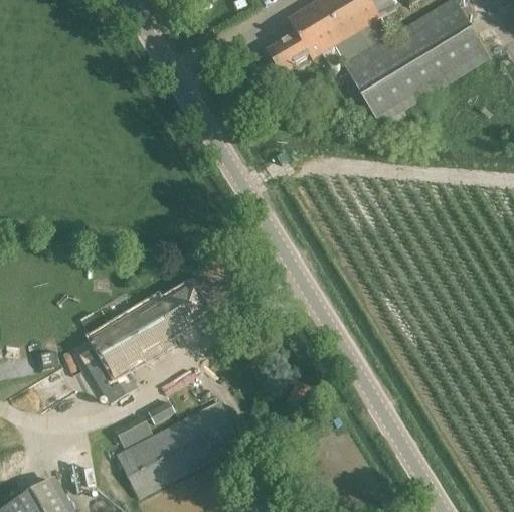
[(315,0),(287,17),(295,31),(266,49),(280,72),(309,55),(311,58),(380,17),(379,16),(396,7),(392,0),(315,0)]
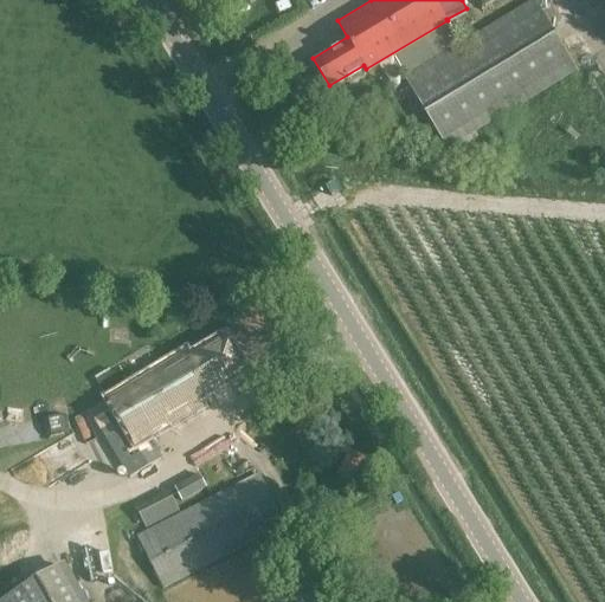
[(577,68),(536,0),(528,0),(403,75),(446,147),(577,68)]
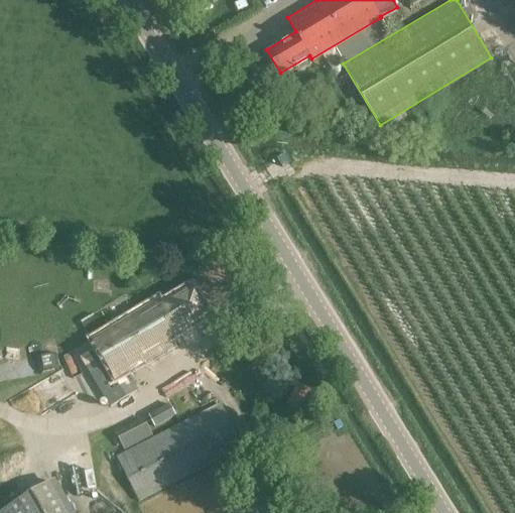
[(514,16),(501,22),(514,52),(514,16)]
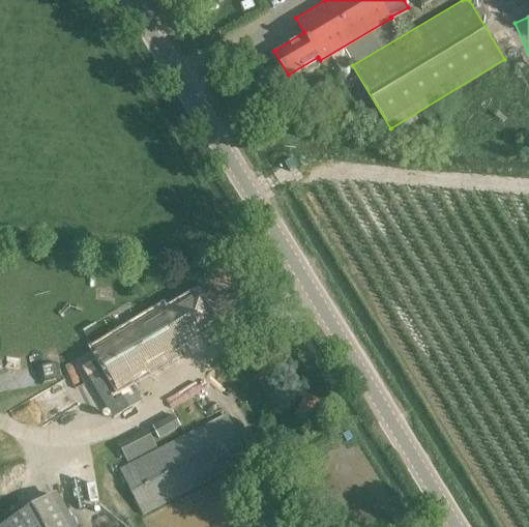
[(95,284),(94,296),(111,298),(112,285),(95,284)]
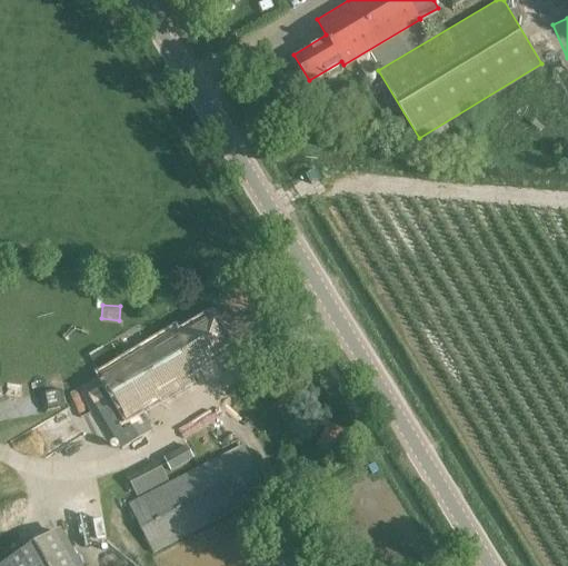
[(230,348),(210,315),(178,334),(176,328),(100,373),(106,381),(88,393),(120,447),(151,428),(140,410),(189,380),(186,375),(199,367),(206,378),(219,370),(212,359),(230,348)]
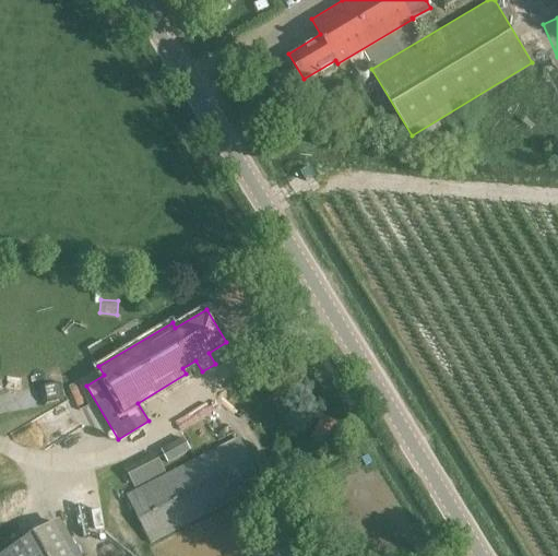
[(323,445),(336,418),(322,411),(308,437),(323,445)]
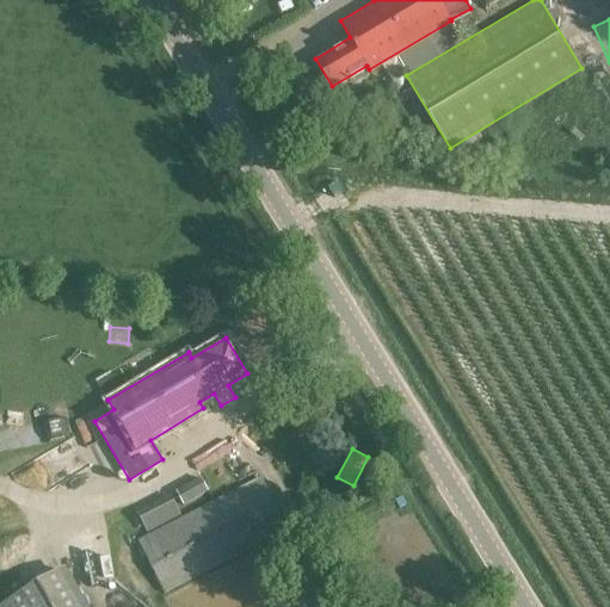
[(260,474),(136,538),(165,592),(288,528),(260,474)]
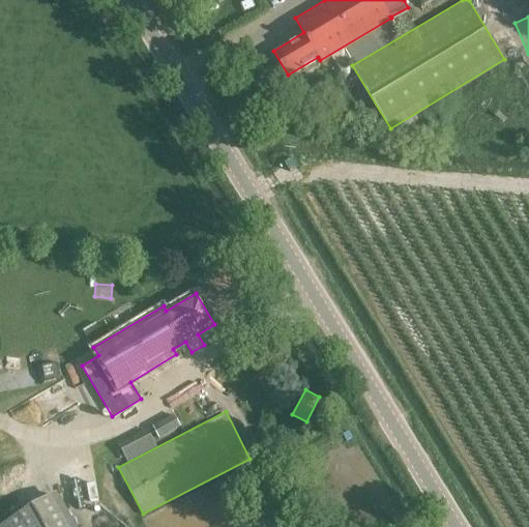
[(173,413),(152,425),(158,437),(180,425),(173,413)]
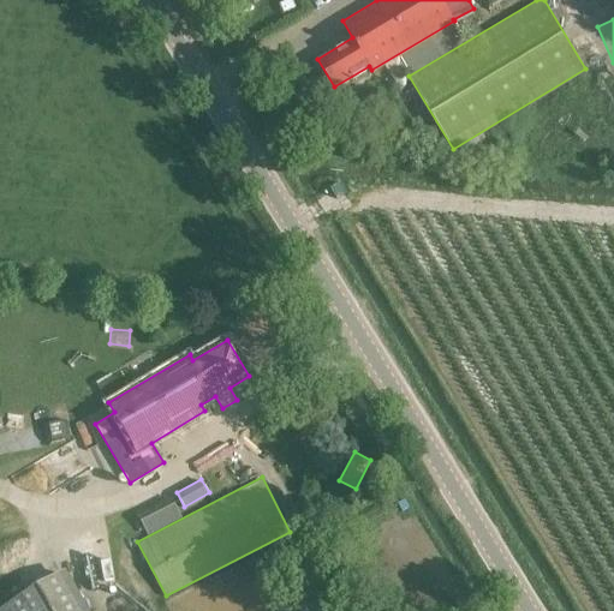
[(171,497),(137,515),(148,534),(182,516),(171,497)]
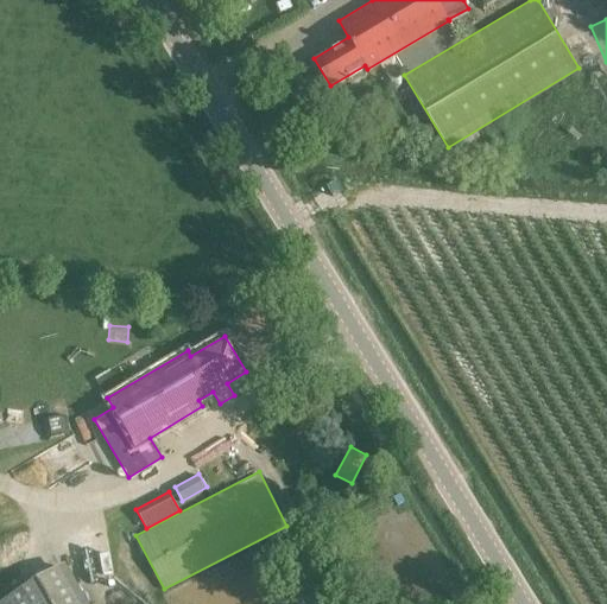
[(109,539),(93,541),(97,578),(113,576),(109,539)]
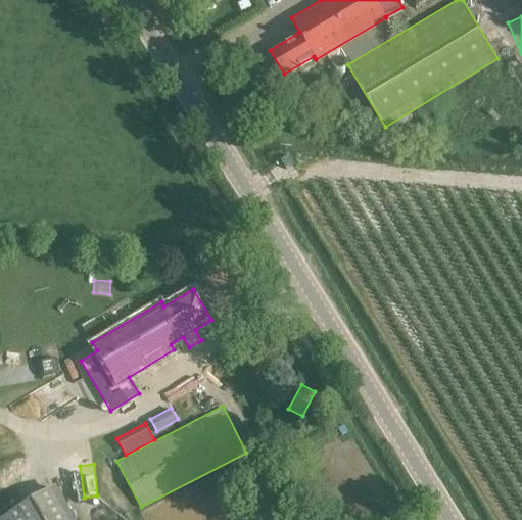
[(76,519),(56,484),(0,516),(0,519),(76,519)]
